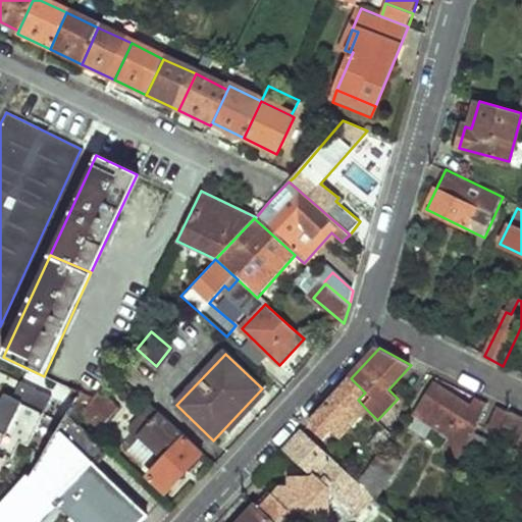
[(351,378),(310,423),(324,436),(354,405),(362,413),(366,409),(358,400),(365,393),(351,378)]
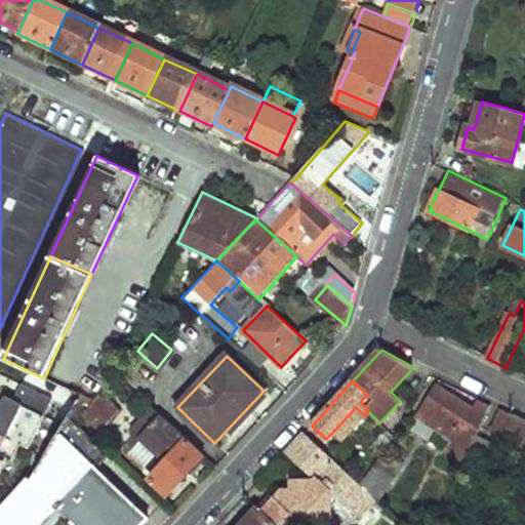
[(50,398),(19,382),(11,399),(3,395),(0,401),(0,434),(27,447),(50,398)]
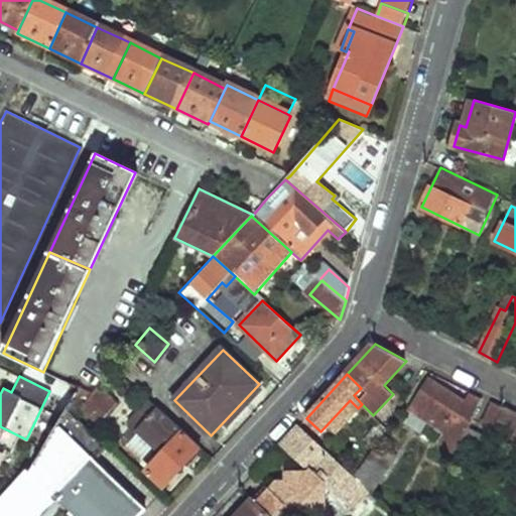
[(417,398),(410,409),(443,431),(461,442),(469,427),(481,402),(469,395),(464,404),(430,380),(417,398)]
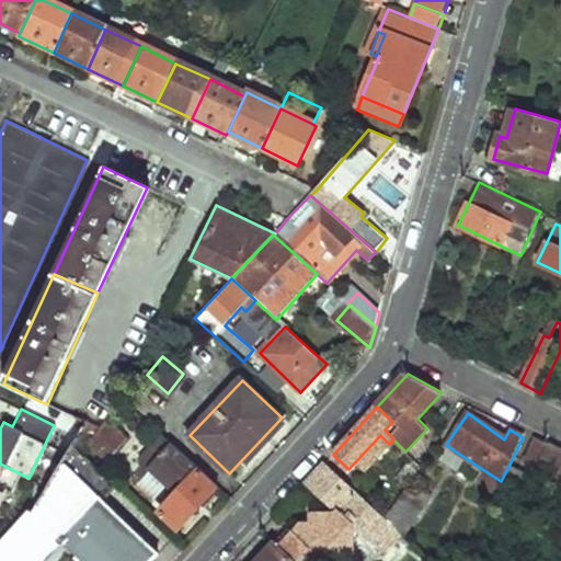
[(109,422),(88,445),(105,460),(125,438),(109,422)]
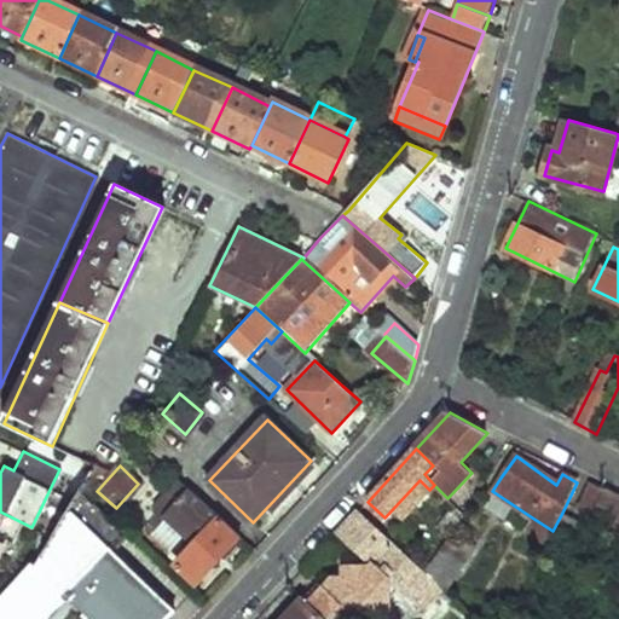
[(96,467),(80,492),(87,499),(109,473),(96,467)]
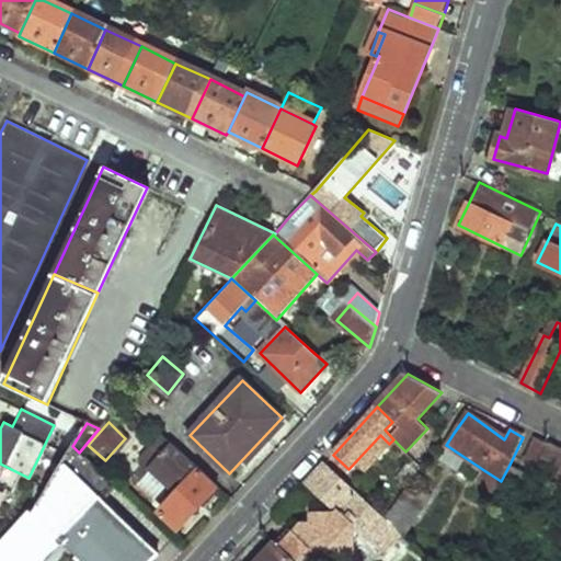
[(523,461),(560,480),(560,450),(536,438),(523,461)]
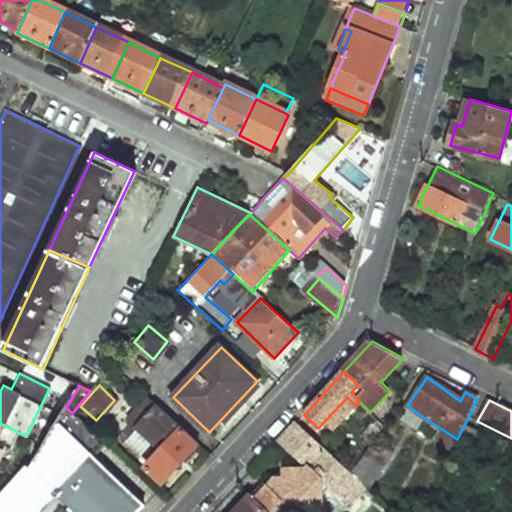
[(66,407),(29,468),(52,491),(56,494),(54,496),(57,499),(59,497),(63,501),(74,511),(138,511),(144,506),(91,455),(104,441),(72,413),(66,407)]
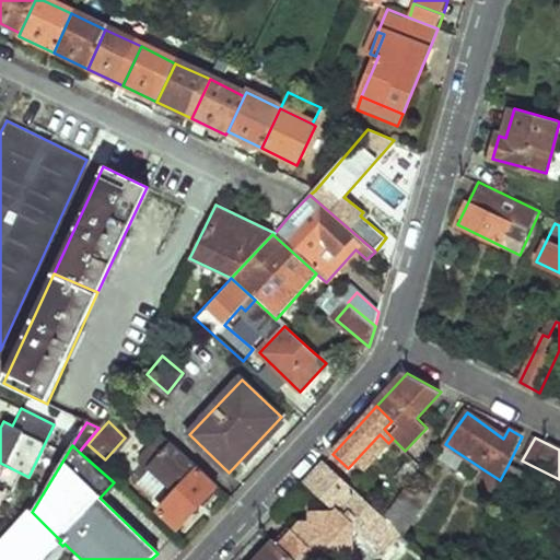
[(412,457),(398,477),(407,483),(420,465),(412,457)]
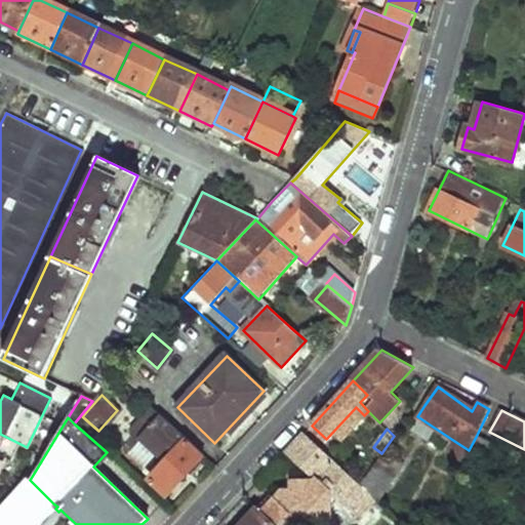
[(331,523),(330,499),(334,494),(358,516),(374,497),(360,485),(304,434),(287,451),(317,478),(315,481),(292,481),(292,490),(282,490),(275,497),(271,493),(257,507),(277,524),(304,524),(305,524),(331,523)]
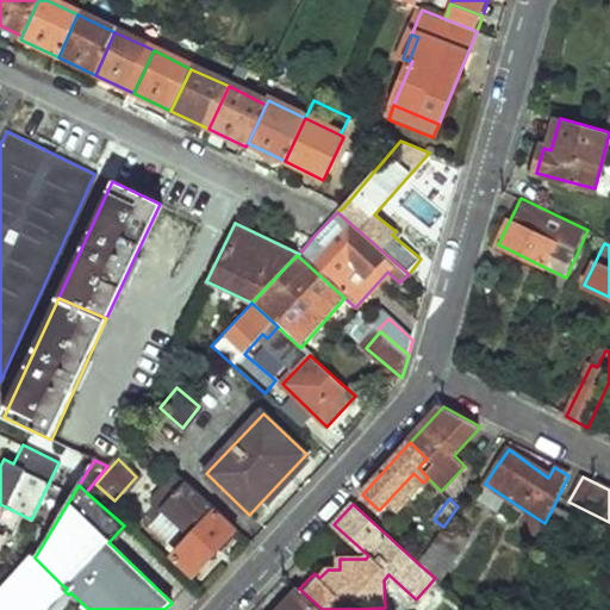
[(545,523),(540,534),(560,545),(573,516),(554,505),(545,523)]
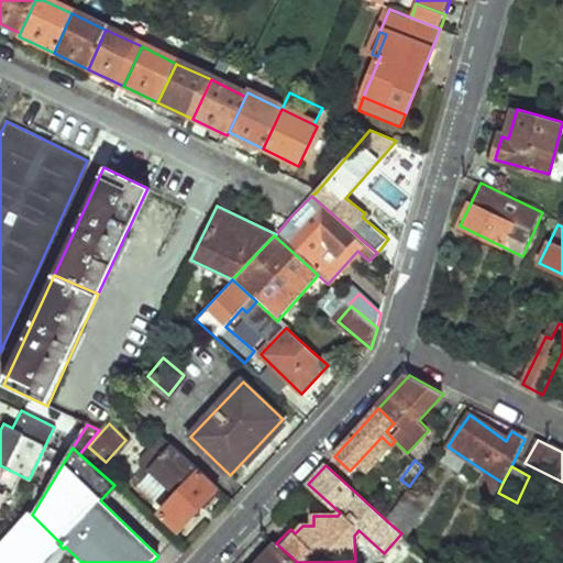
[(201,471),(161,514),(179,531),(219,487),(201,471)]
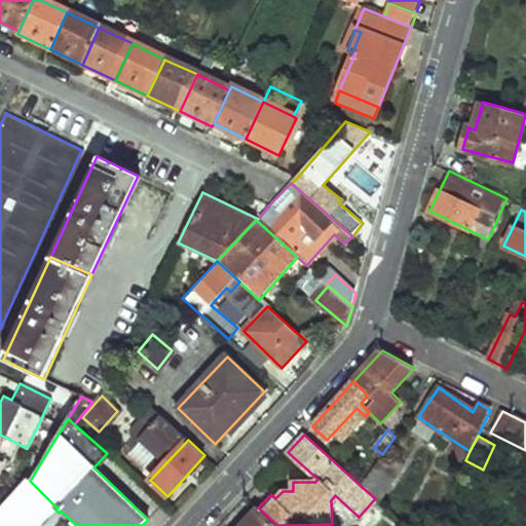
[(465,460),(470,451),(452,440),(447,449),(464,461),(465,460)]
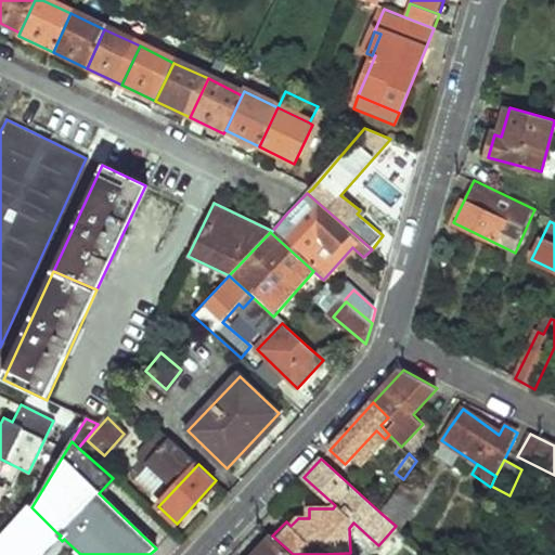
[(395,473),(376,498),(363,485),(359,490),(383,511),(401,482),(403,479),(395,473)]
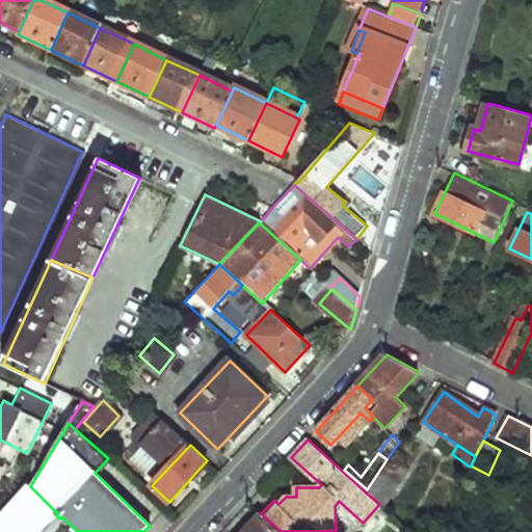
[(407,470),(395,460),(390,468),(384,462),(367,489),(365,491),(379,504),(381,506),(407,470)]
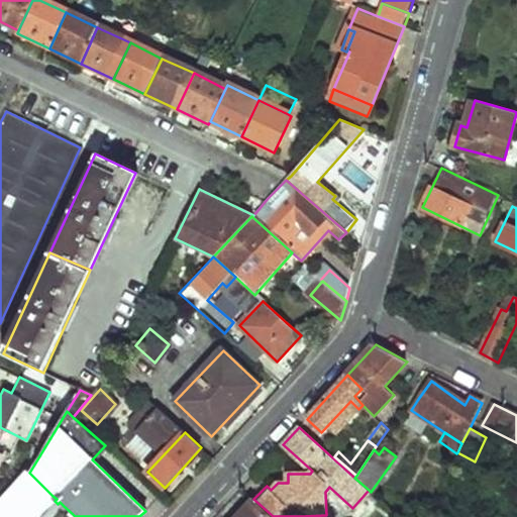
[(18,478),(0,498),(0,516),(32,516),(53,496),(29,473),(24,469),(18,478)]
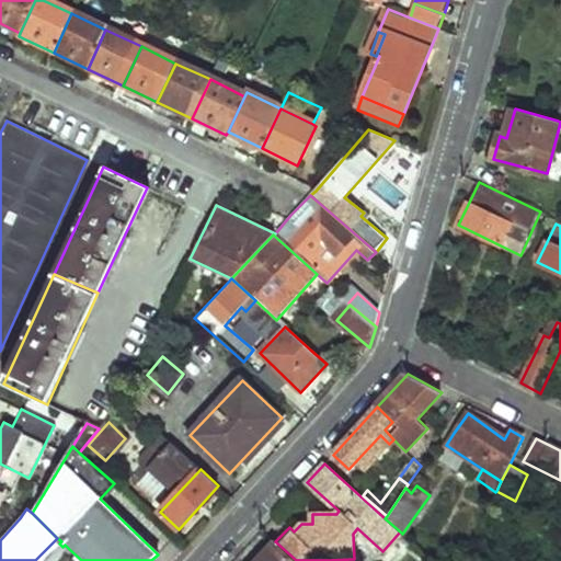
[(296,560),(275,541),(256,560),(296,560)]
